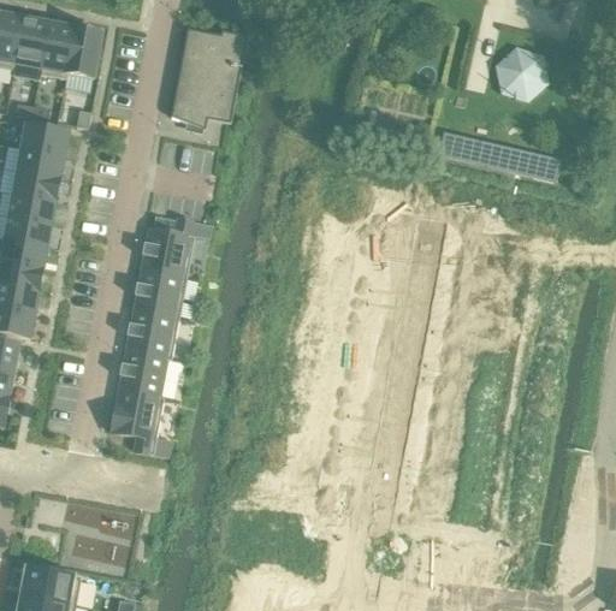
[(0,66),(15,70),(24,18),(0,13),(0,66)]
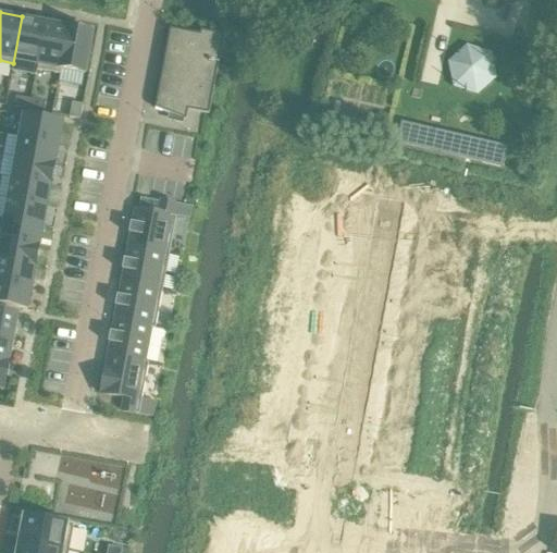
[(36,66),(45,21),(22,16),(13,63),(12,68),(35,72),(36,66)]
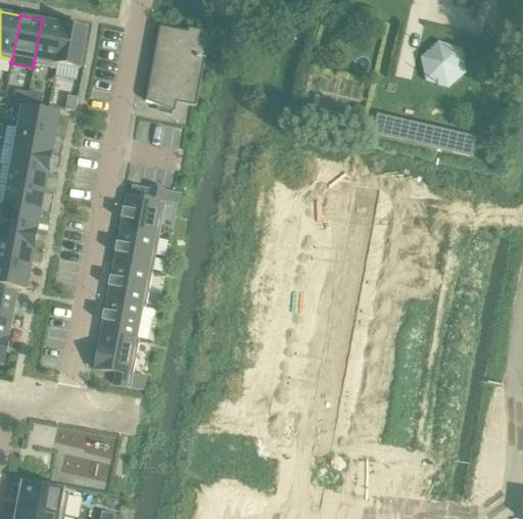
[(56,62),(63,24),(42,19),(34,62),(55,66),(56,62)]
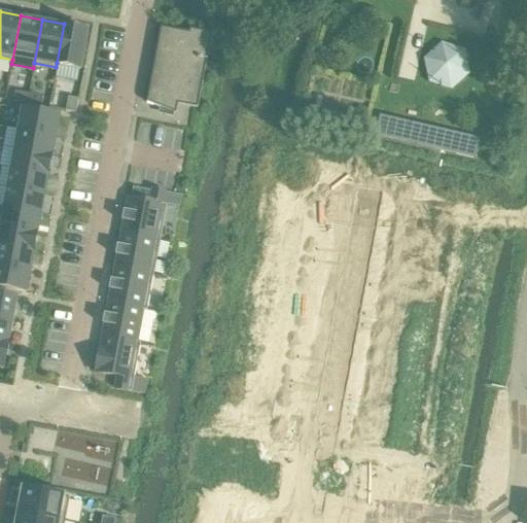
[(64,24),(57,63),(79,67),(86,28),(64,24)]
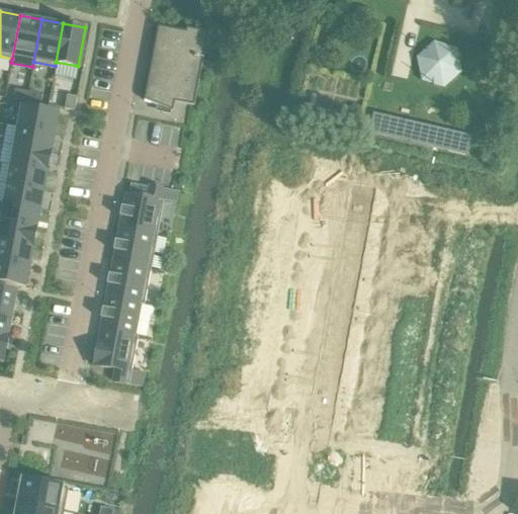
[(158,24),(145,98),(172,109),(174,109),(175,100),(194,104),(208,30),(187,26),(186,29),(158,24)]
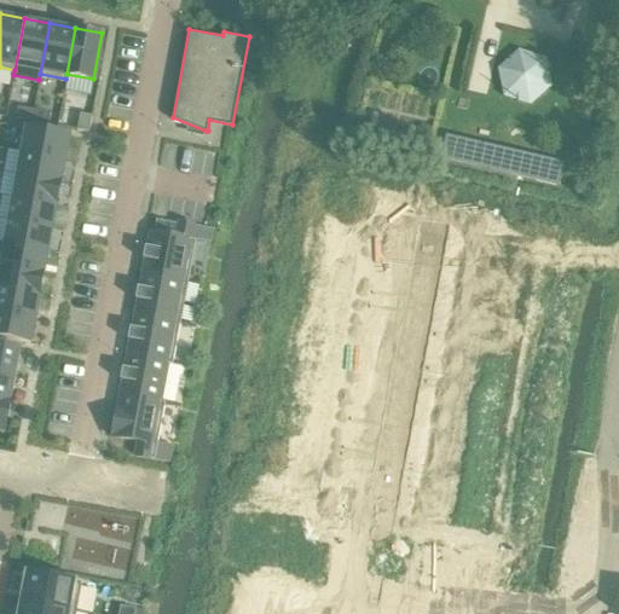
[(531,102),(551,84),(547,54),(519,46),(498,65),(503,93),(531,102)]
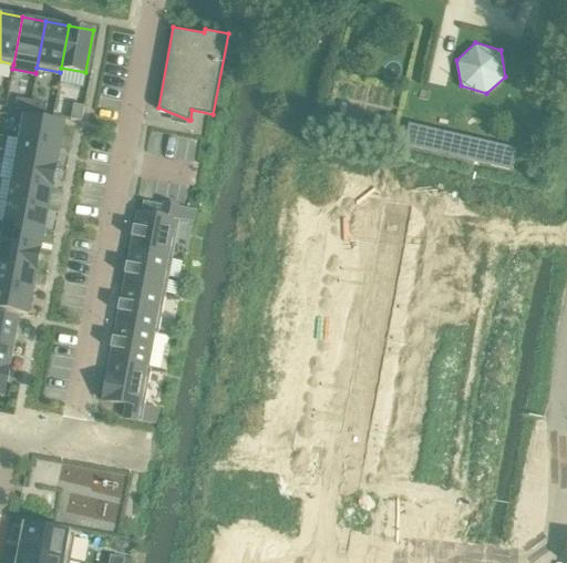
[(13,106),(29,109),(31,98),(16,95),(13,106)]
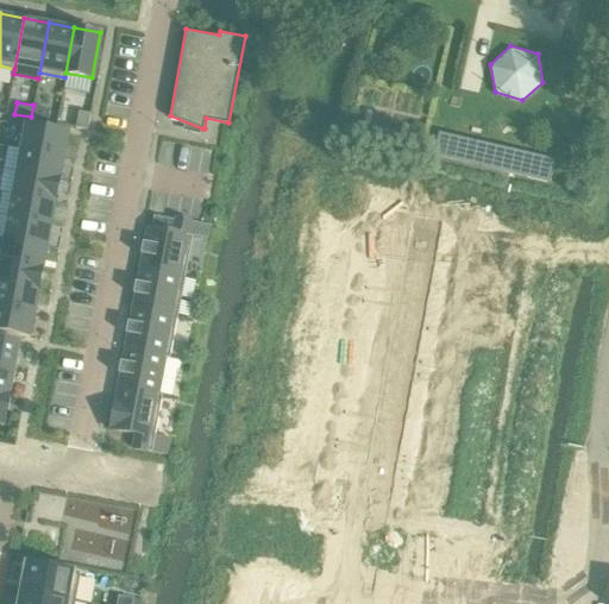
[(33,105),(31,117),(48,120),(50,108),(33,105)]
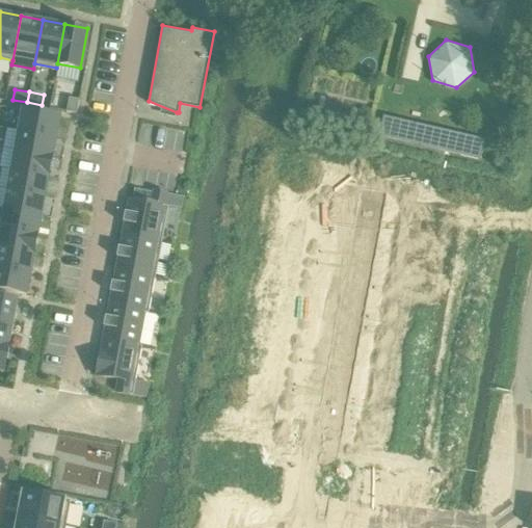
[(69,95),(65,109),(76,111),(79,97),(69,95)]
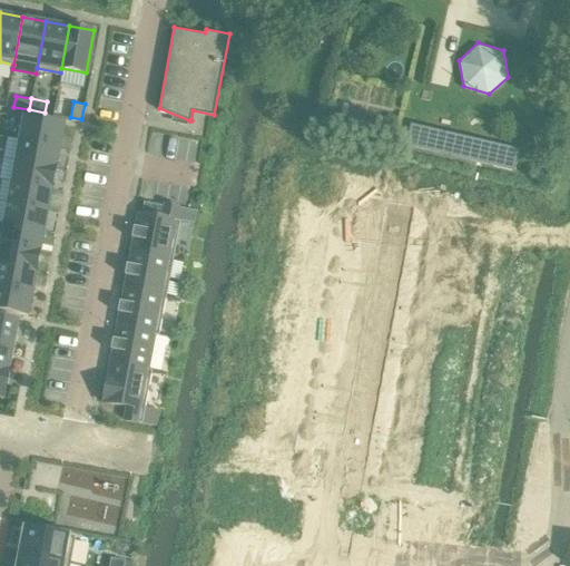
[(25,116),(21,138),(60,145),(64,124),(25,116)]
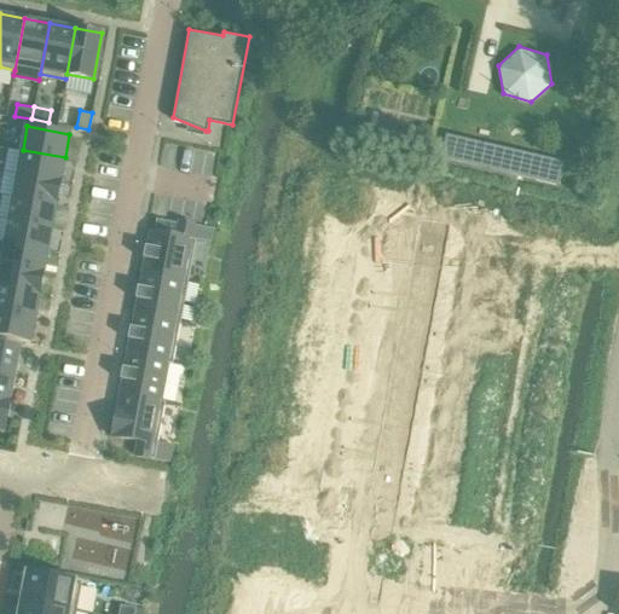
[(468,138),(463,162),(510,173),(516,149),(468,138)]
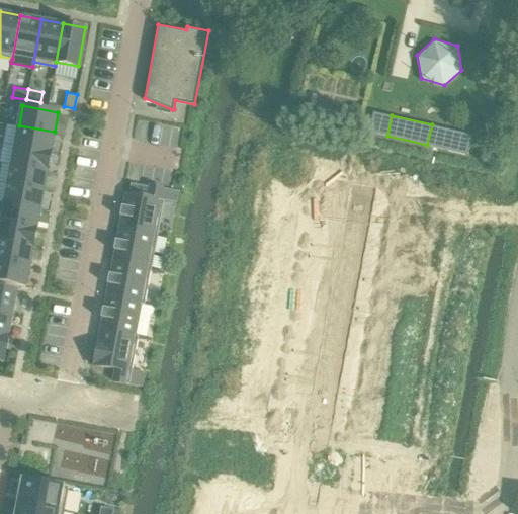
[(51,151),(55,132),(19,125),(15,144),(51,151)]
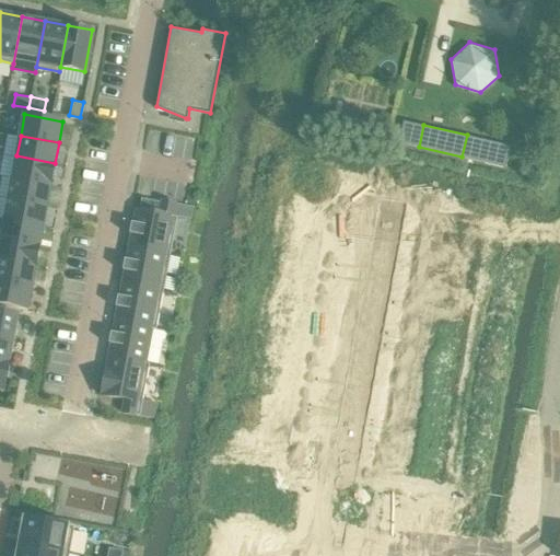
[(12,176),(51,184),(55,163),(16,155),(12,176)]
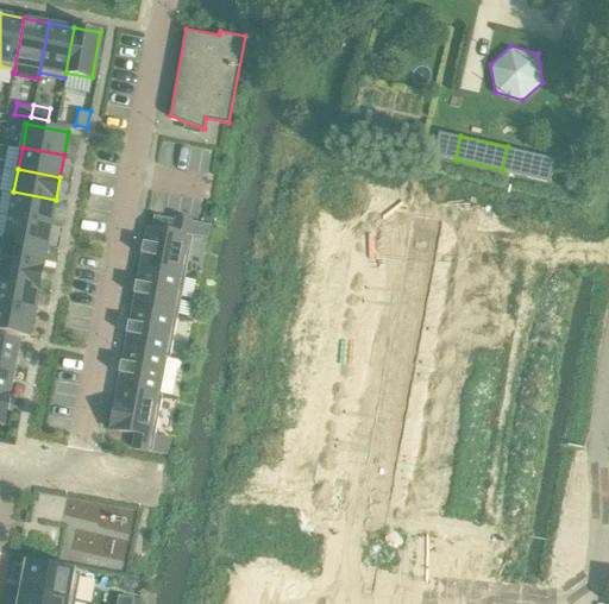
[(51,222),(56,200),(13,192),(10,214),(51,222)]
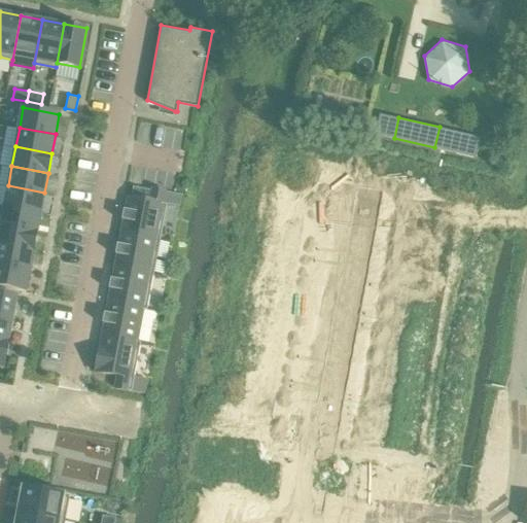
[(258,212),(258,213),(311,223),(316,198),(297,195),(300,182),(266,175),(262,189),(273,192),(269,214),(258,212)]
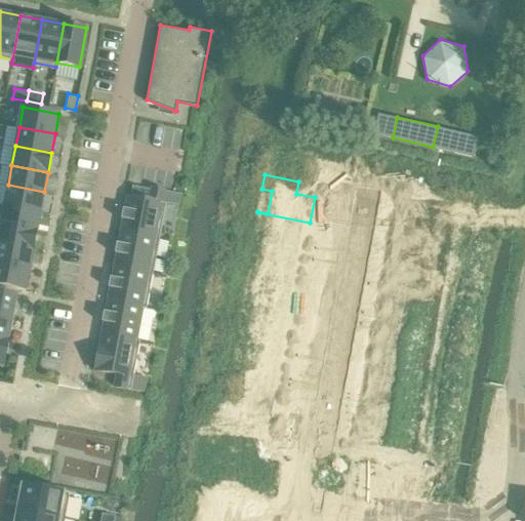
[(40,211),(44,192),(8,185),(4,204),(40,211)]
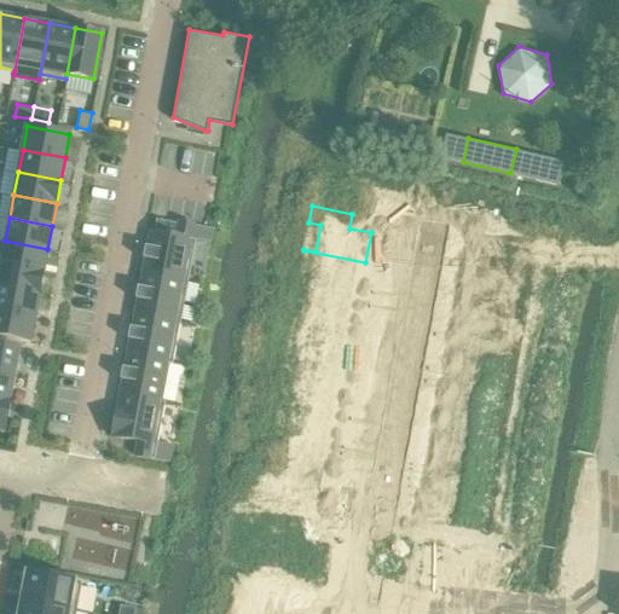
[(145,258),(143,272),(187,279),(195,238),(191,237),(194,222),(179,220),(177,235),(150,230),(148,245),(145,245),(144,258),(145,258)]
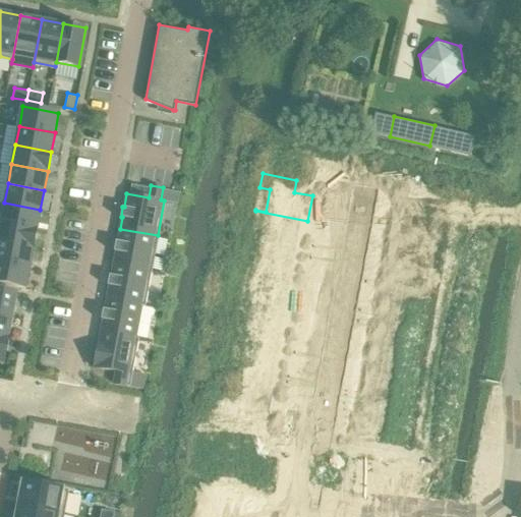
[(390,199),(384,228),(401,231),(408,232),(406,245),(437,250),(445,210),(390,199)]
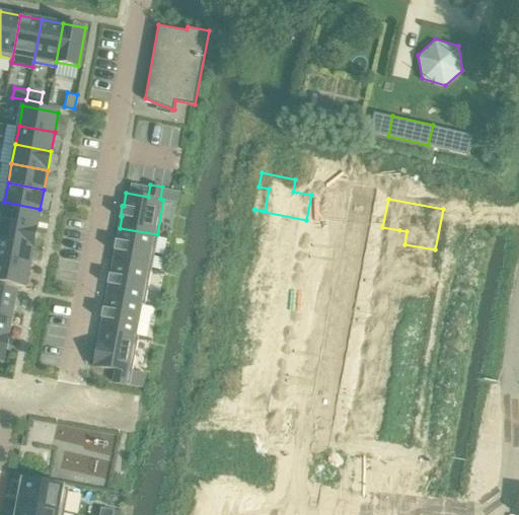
[(36,228),(40,209),(4,202),(1,221),(36,228)]
